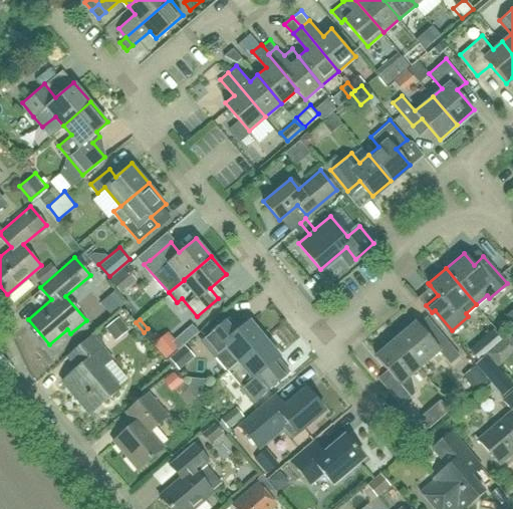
[(220,359),(227,368),(238,360),(265,337),(250,319),(231,336),(221,324),(203,340),(220,359)]
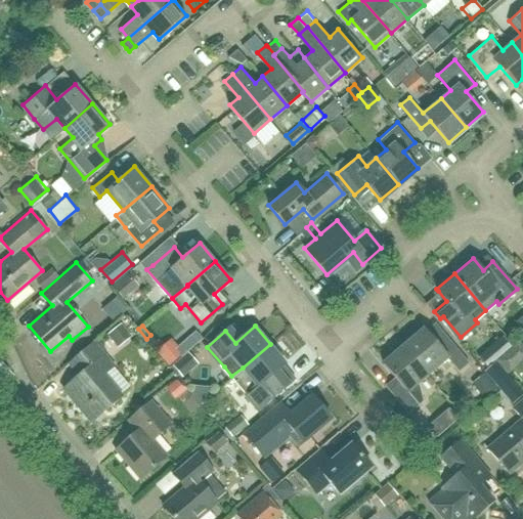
[(124,328),(111,336),(117,346),(130,337),(124,328)]
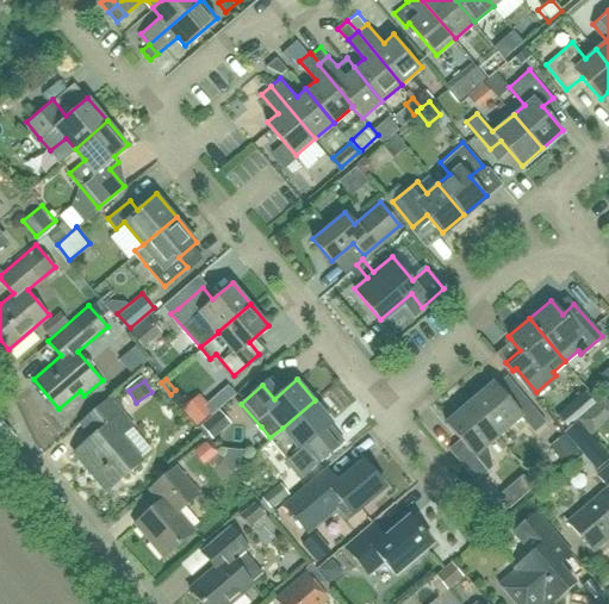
[(470,402),(497,434),(521,413),(534,430),(546,419),(523,393),(511,404),(492,381),(470,402)]
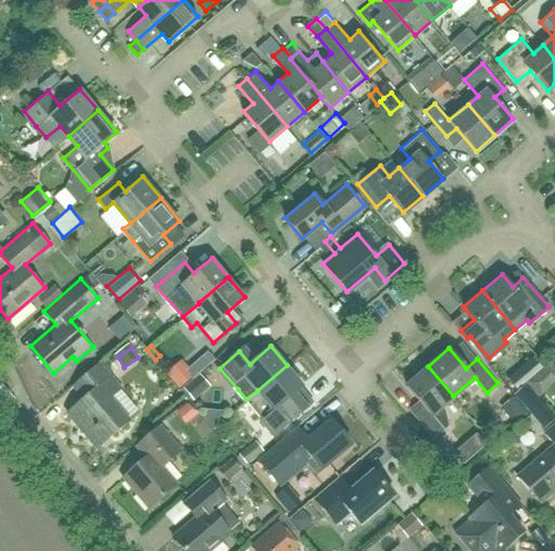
[(179,389),(194,375),(179,359),(164,372),(179,389)]
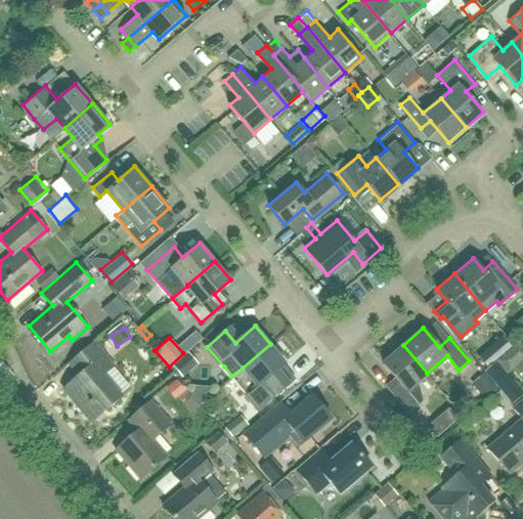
[(91,419),(121,393),(104,374),(115,364),(94,340),(71,359),(81,371),(63,386),(91,419)]
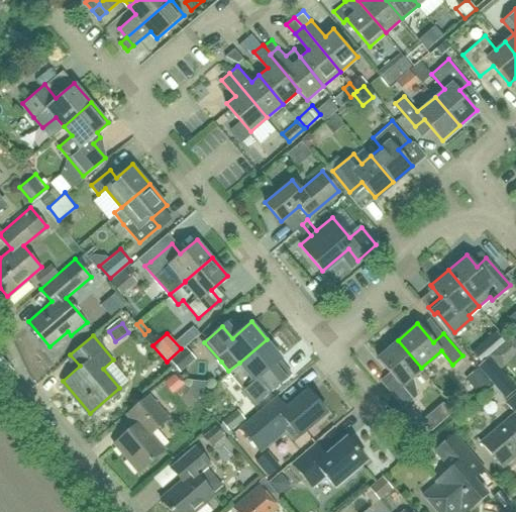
[(267,339),(239,363),(229,372),(253,400),(285,374),(277,363),(283,357),(267,339)]
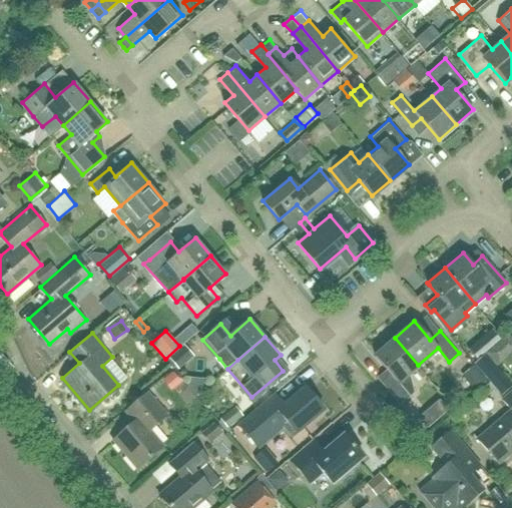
[(408,374),(418,365),(395,338),(375,355),(391,373),(381,381),(400,404),(415,391),(410,376),(408,374)]
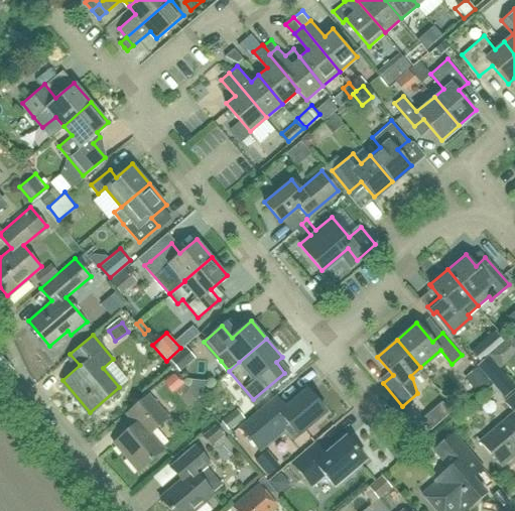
[(180,367),(192,357),(184,347),(172,357),(180,367)]
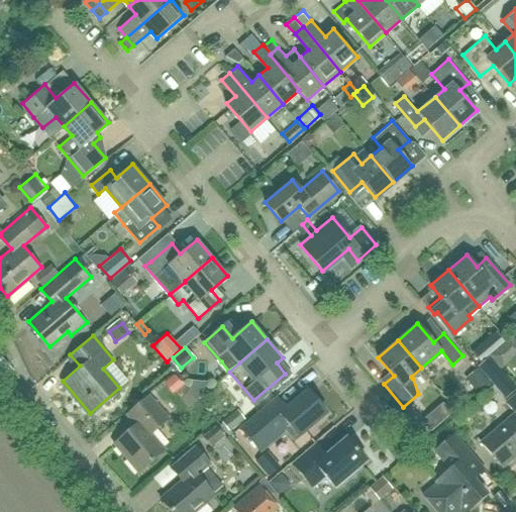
[(488,376),(499,367),(500,365),(490,352),(478,363),(488,376)]
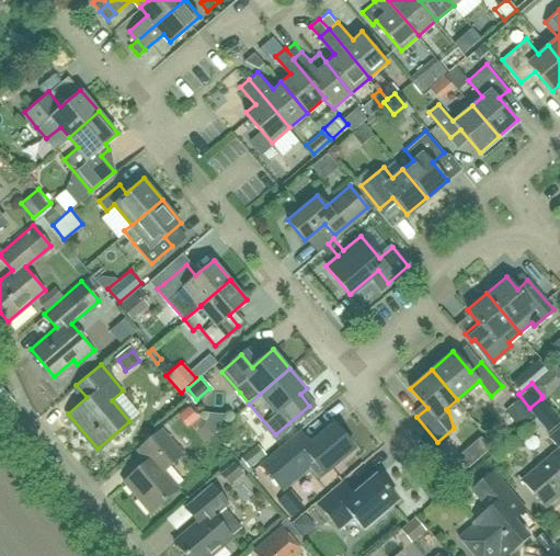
[(505,408),(520,426),(534,413),(518,396),(505,408)]
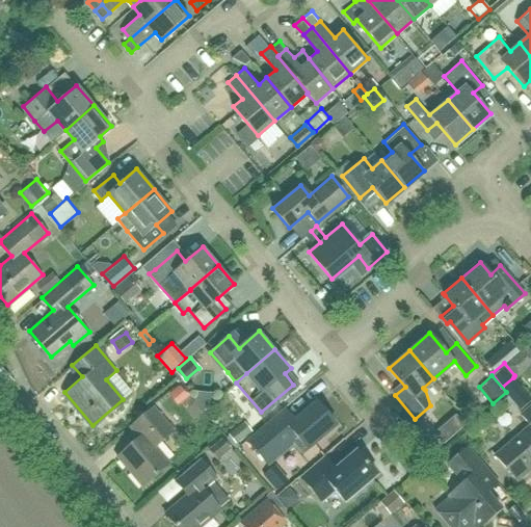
[(174,407),(188,395),(178,383),(163,395),(174,407)]
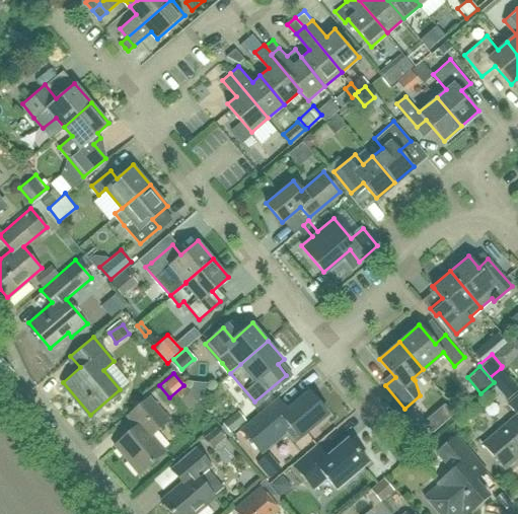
[(328,414),(309,390),(287,409),(278,397),(256,416),(241,428),(261,451),(276,439),(291,427),(300,437),(328,414)]
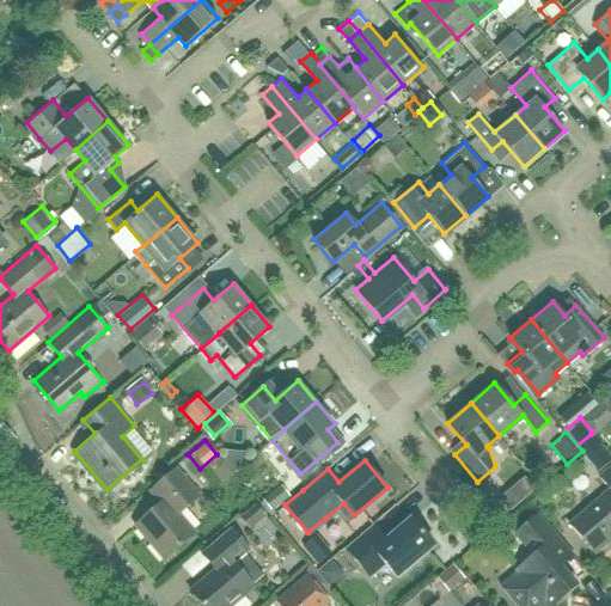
[(593,550),(610,534),(610,464),(599,475),(610,488),(569,522),(593,550)]
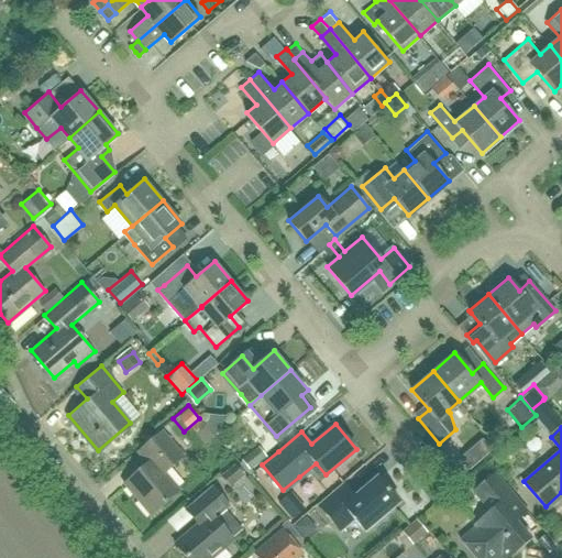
[(151,513),(180,487),(165,469),(184,452),(163,428),(139,449),(147,460),(123,481),(151,513)]
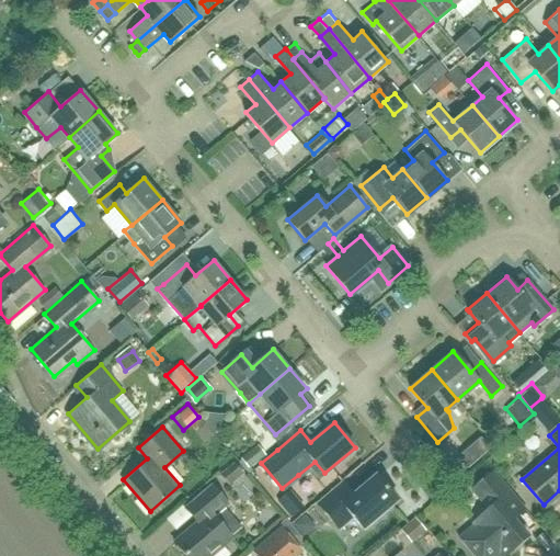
[(490,447),(481,437),(459,455),(468,466),(490,447)]
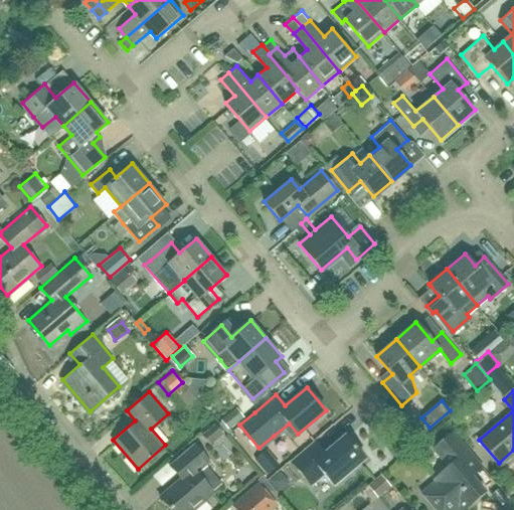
[(229,428),(245,414),(237,405),(221,417),(229,428)]
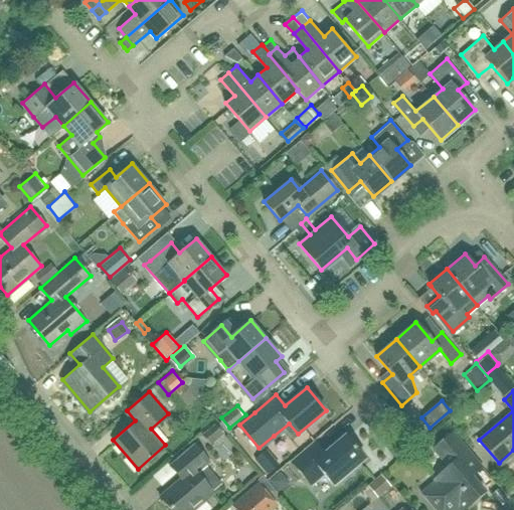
[(211,443),(224,432),(215,421),(202,432),(211,443)]
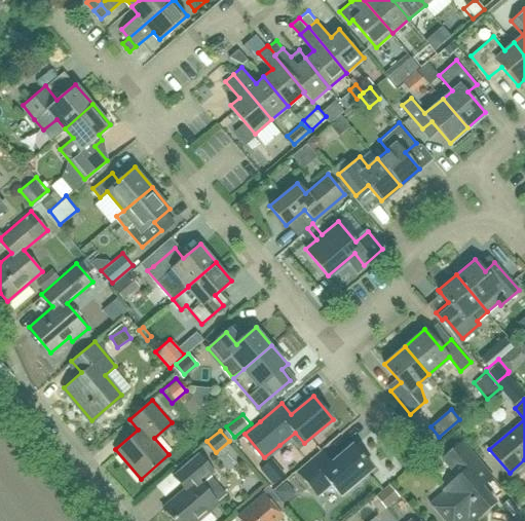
[(470,518),(469,519),(470,520),(472,520),(494,503),(480,485),(491,476),(461,441),(442,457),(457,476),(443,488),(444,490),(445,489),(470,518)]
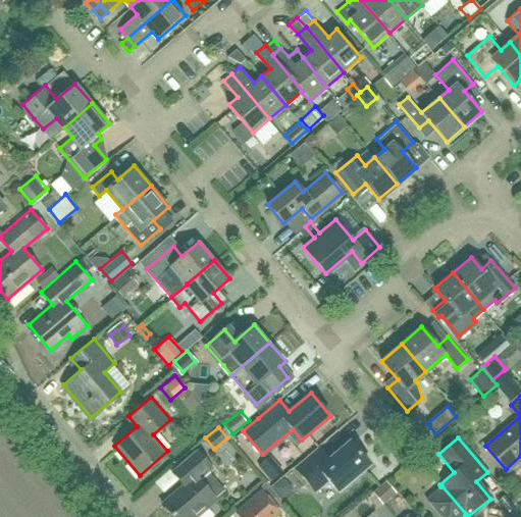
[(369,464),(351,442),(329,460),(318,448),(295,467),(315,490),(327,479),(337,490),(369,464)]
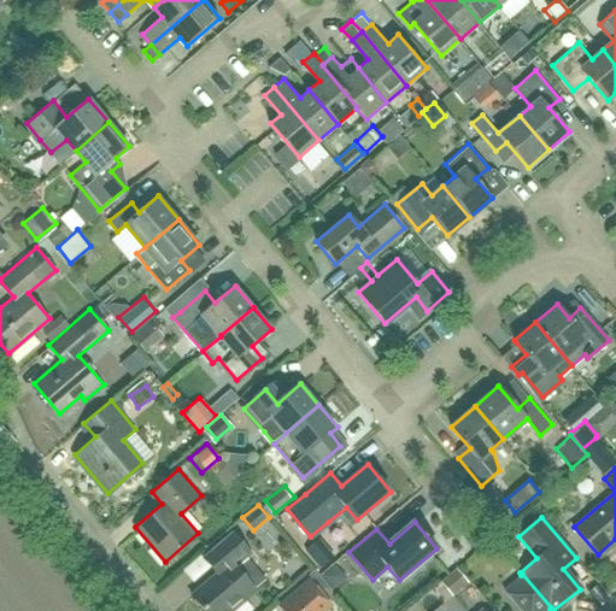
[(207,610),(230,610),(256,589),(235,565),(251,551),(234,530),(204,556),(217,571),(192,593),(207,610)]
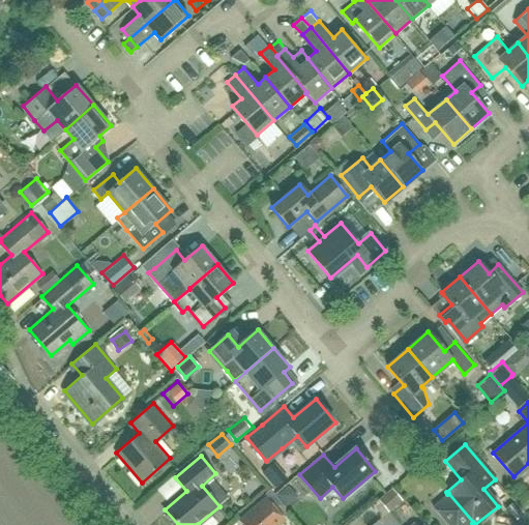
[(388,509),(403,498),(403,497),(392,486),(378,497),(388,509)]
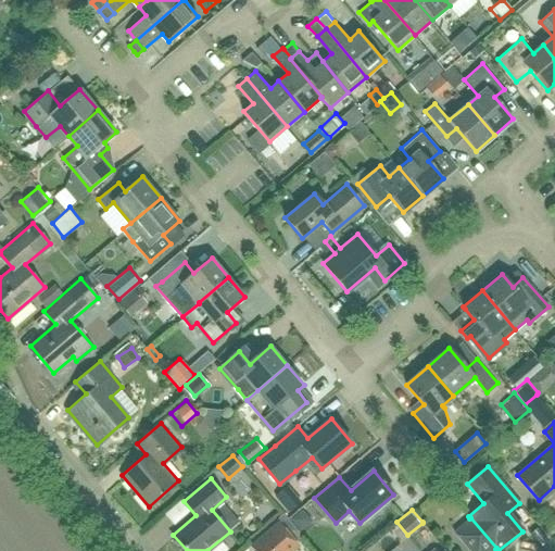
[(290,550),(299,545),(294,540),(303,534),(288,515),(279,522),(253,543),(259,550),(290,550)]
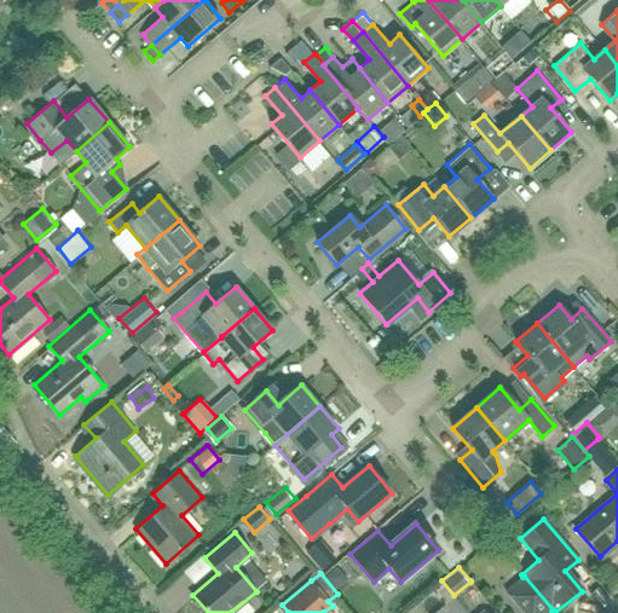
[(525,612),(548,612),(552,611),(553,609),(524,576),(523,577),(507,590),(525,612)]
